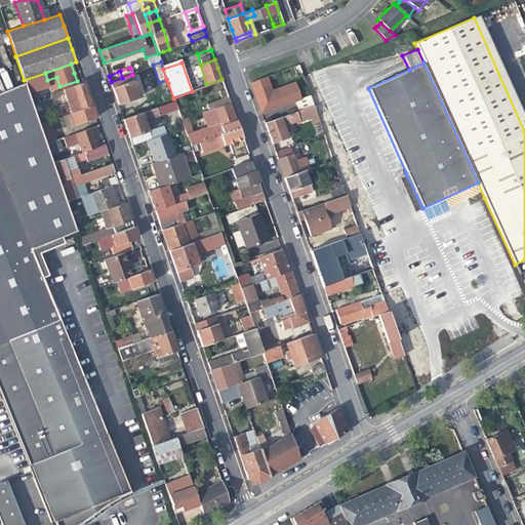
[(47,80),(45,73),(24,80),(25,82),(29,92),(49,85),(47,80)]
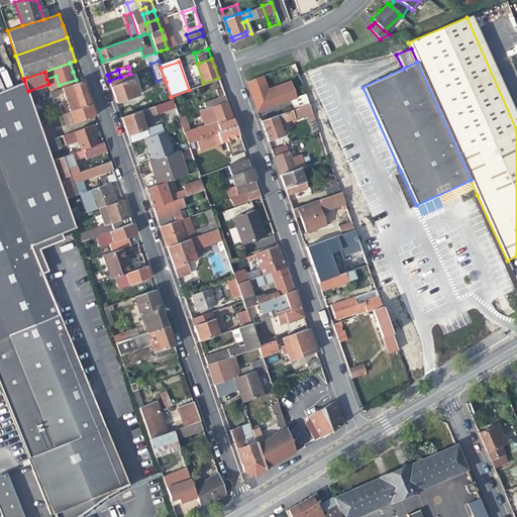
[(137,72),(130,74),(120,77),(109,81),(113,93),(116,103),(144,93),(137,72)]
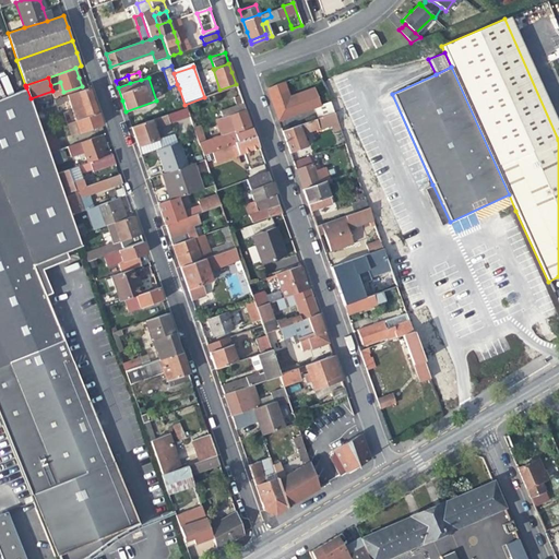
[(272,102),(276,114),(292,107),(288,96),(283,81),(266,86),(272,102)]
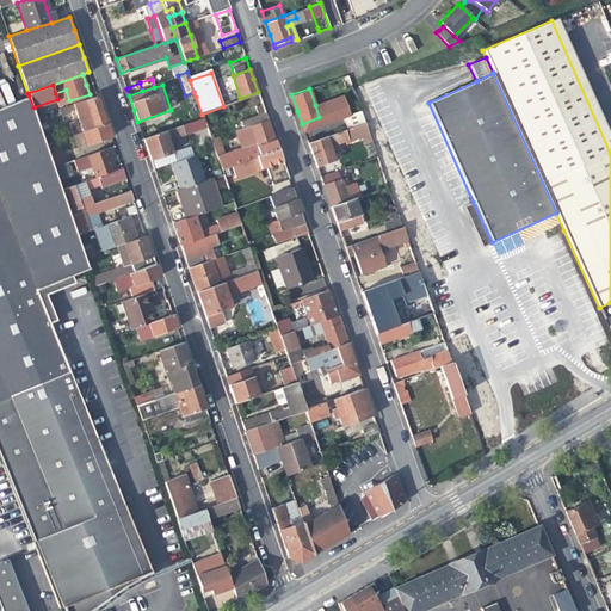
[(91,98),(90,94),(69,100),(72,105),(73,104),(82,100),(91,98)]
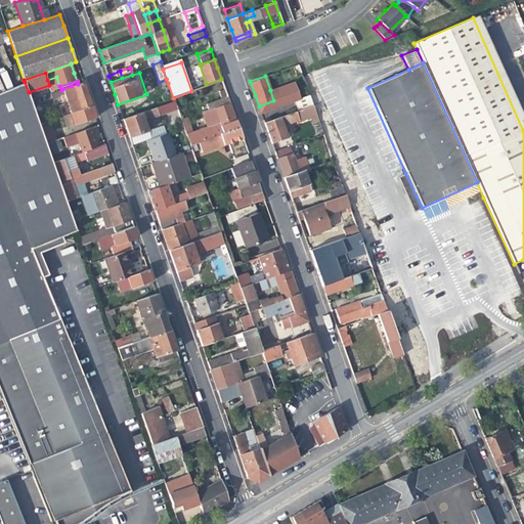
[(0,394),(41,496),(50,518),(51,520),(53,520),(54,523),(76,523),(81,521),(85,518),(90,514),(96,510),(100,507),(103,505),(106,503),(111,499),(117,496),(122,494),(128,490),(128,489),(31,249),(41,245),(68,233),(76,230),(76,229),(75,227),(73,221),(70,212),(66,202),(59,182),(52,163),(49,155),(46,143),(39,124),(35,112),(33,105),(29,92),(25,82),(0,92),(0,394)]
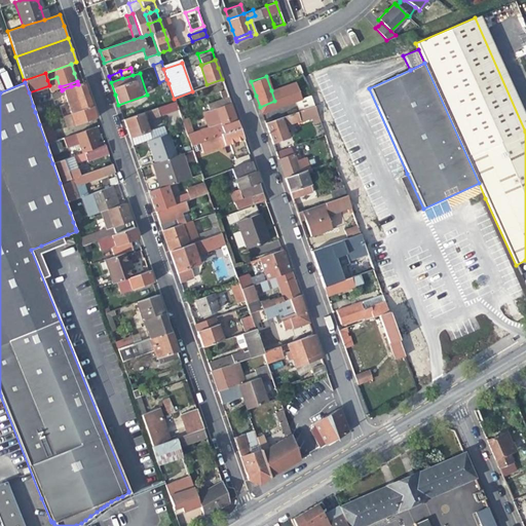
[(76,101),(79,111),(91,107),(87,94),(83,82),(78,84),(71,86),(73,92),(65,96),(68,104),(76,101)]
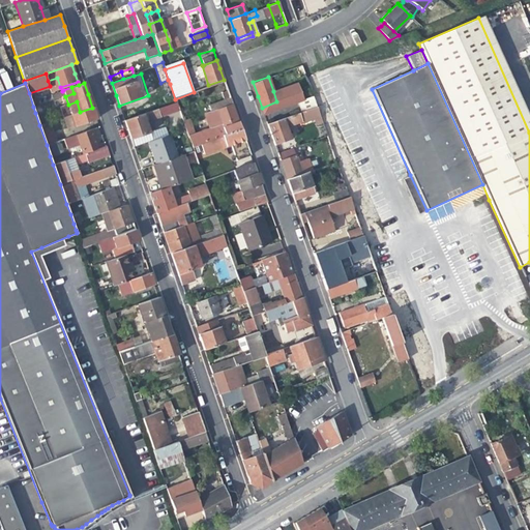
[(297,100),(301,112),(316,107),(312,96),(302,98),(297,83),(273,91),(276,101),(262,108),(263,113),(297,100)]
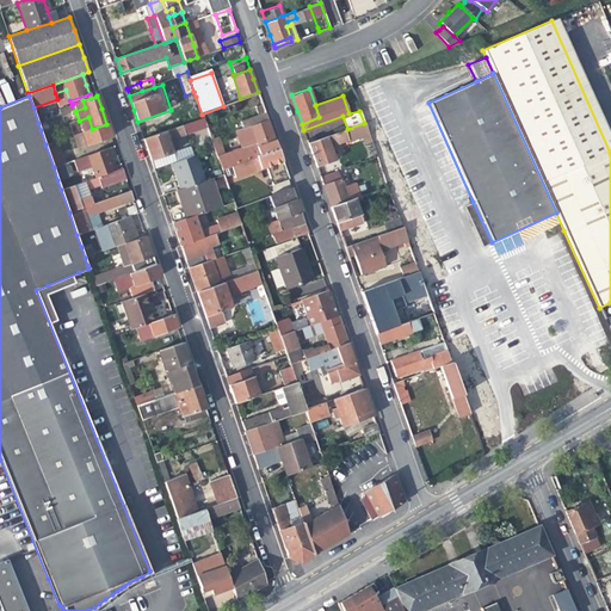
[(75,110),(75,111),(85,107),(82,100),(73,104),(75,110)]
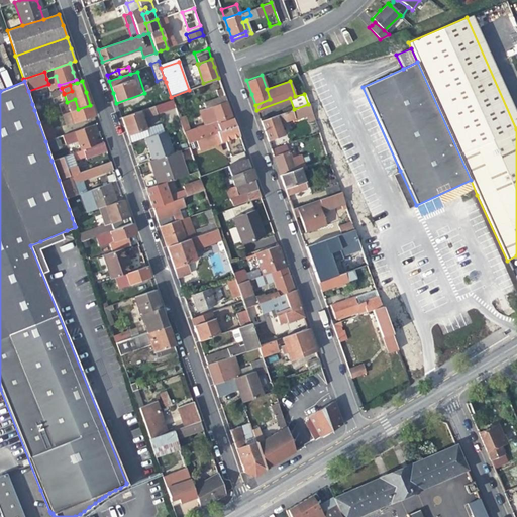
[(203,103),(210,124),(216,121),(211,107),(226,101),(224,96),(219,98),(203,103)]
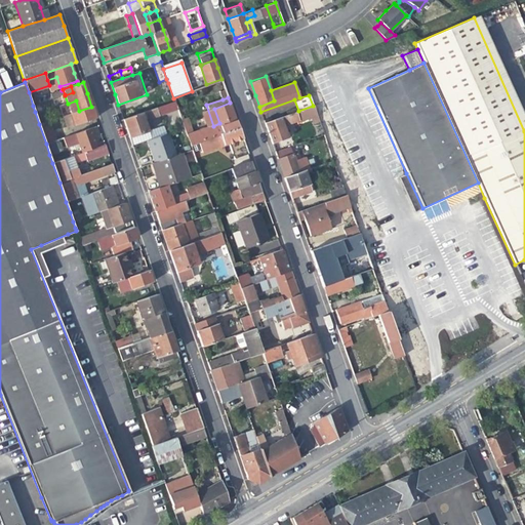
[(174,102),(157,108),(159,115),(176,109),(174,102)]
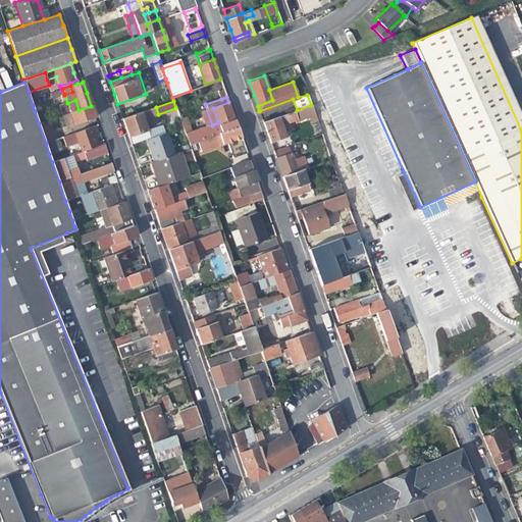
[(218,122),(221,133),(238,127),(233,115),(228,102),(213,108),(218,122)]
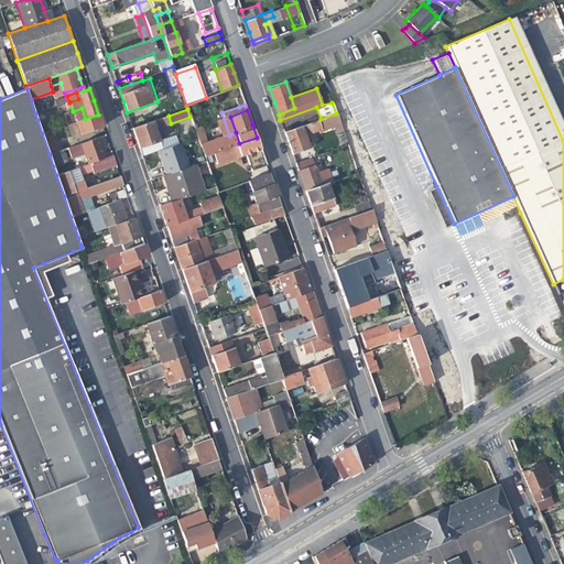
[(339,122),(336,114),(321,119),(301,126),(284,131),(288,141),(292,153),(307,148),(303,134),(339,122)]
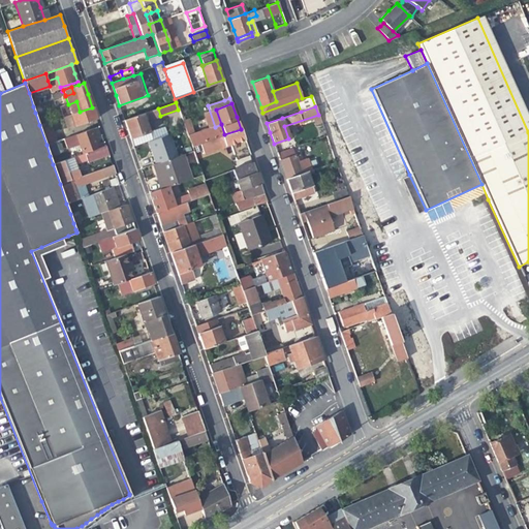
[(74,125),(96,119),(94,113),(92,107),(80,112),(70,115),(74,125)]
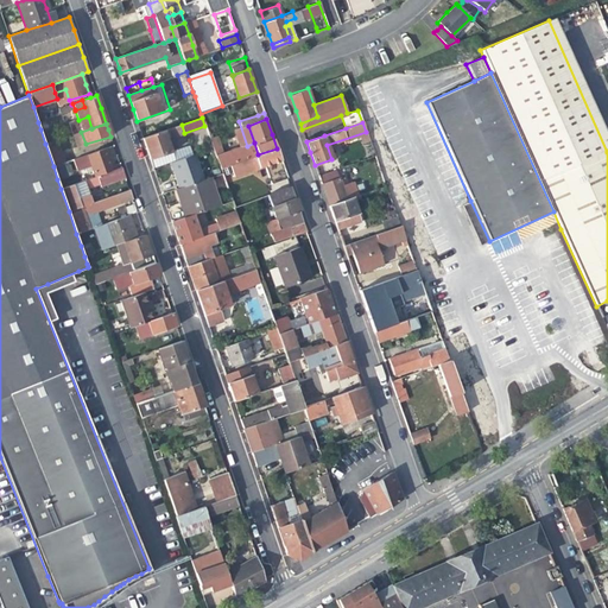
[(184,133),(182,125),(170,128),(172,137),(166,139),(168,139),(184,134),(184,133)]
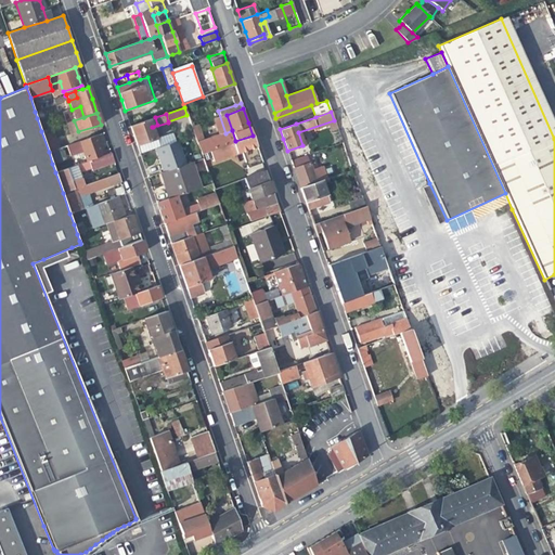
[(37,118),(41,131),(50,128),(46,116),(37,118)]
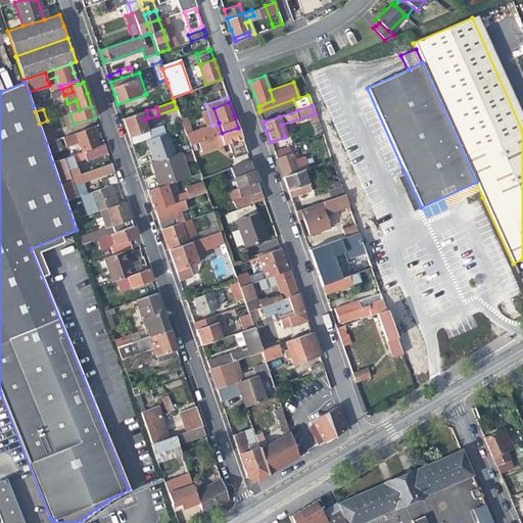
[(144,120),(143,120),(141,112),(123,119),(126,128),(129,137),(147,131),(144,120)]
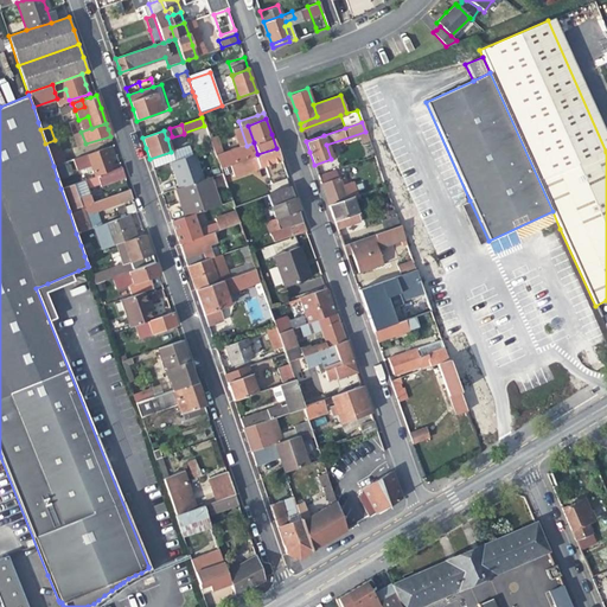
[(77,146),(85,144),(81,132),(72,134),(77,146)]
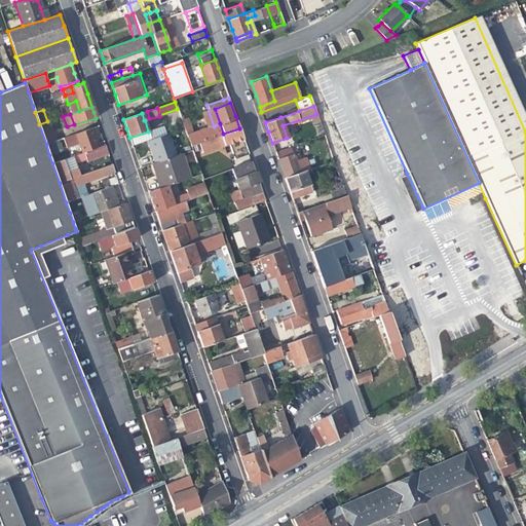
[(48,121),(47,121),(39,124),(46,144),(54,141),(48,121)]
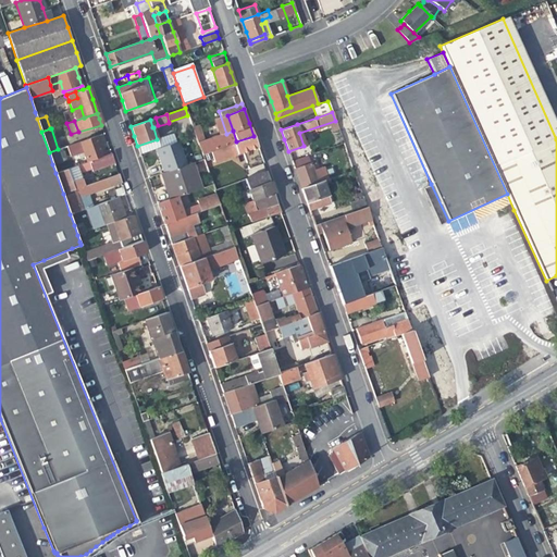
[(202,141),(197,144),(201,155),(210,151),(232,144),(236,141),(233,131),(226,134),(202,141)]
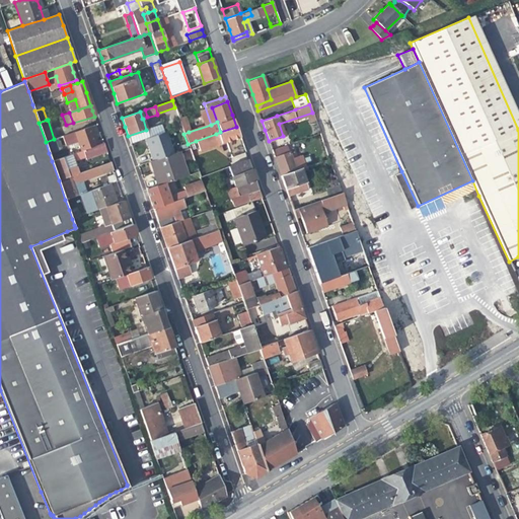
[(92,133),(89,126),(62,136),(65,142),(72,139),(73,143),(77,142),(79,147),(92,142),(95,141),(92,133)]
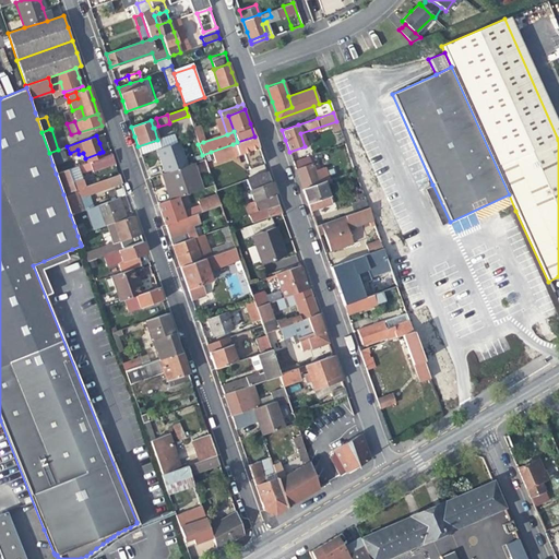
[(257,159),(262,157),(258,146),(254,137),(237,142),(233,144),(211,152),(214,162),(247,151),(250,158),(256,156),(257,159)]
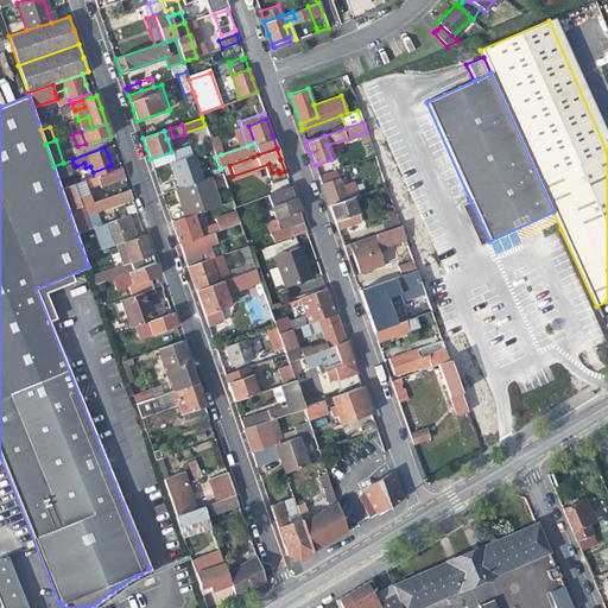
[(176,177),(179,188),(203,181),(195,154),(171,163),(176,177)]
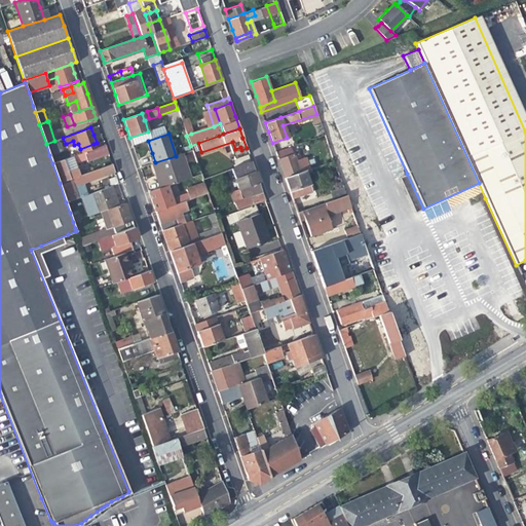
[(59,152),(54,141),(46,144),(49,155),(59,152)]
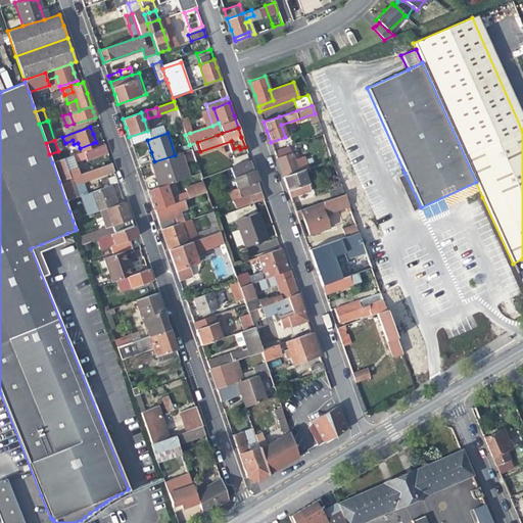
[(84,151),(94,147),(93,143),(80,148),(81,151),(84,151)]
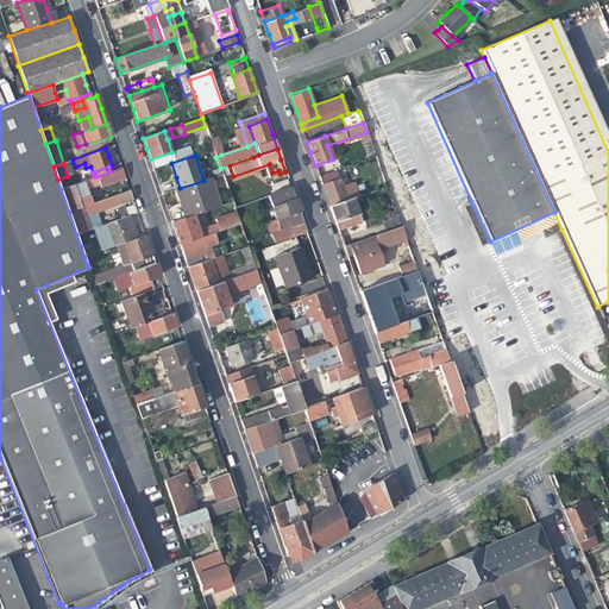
[(101,187),(125,179),(121,167),(110,171),(98,176),(101,187)]
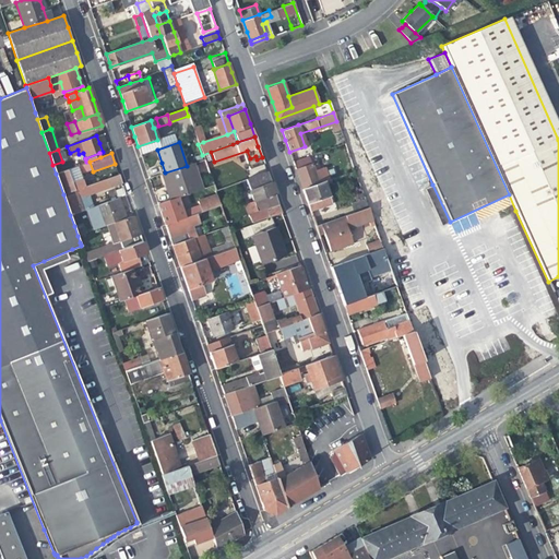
[(308,155),(293,161),(298,177),(302,188),(323,181),(330,179),(324,166),(313,169),(311,163),(310,163),(308,155)]
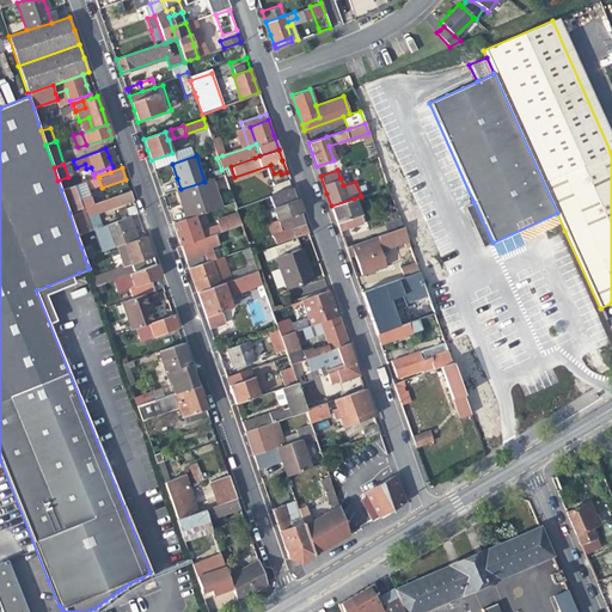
[(181,189),(177,190),(183,208),(187,219),(194,216),(220,207),(210,179),(204,182),(181,189)]
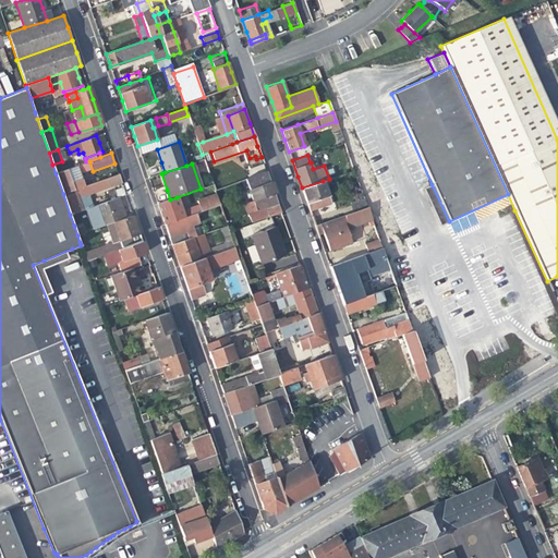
[(337,171),(334,165),(327,167),(329,173),(337,171)]
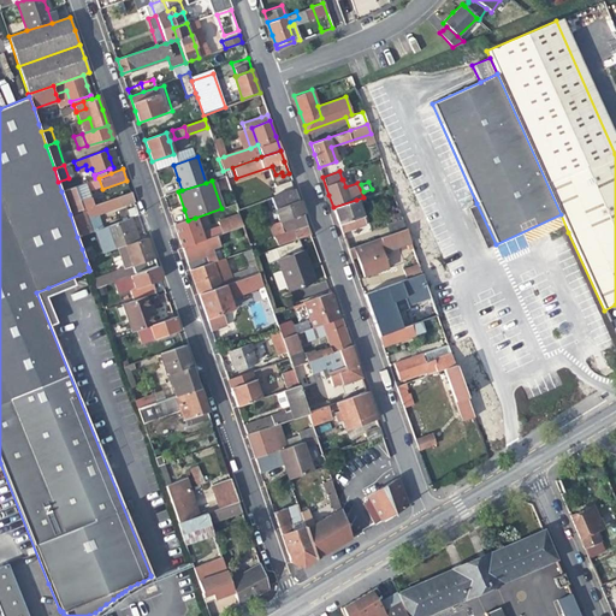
[(93,206),(90,199),(84,183),(61,191),(70,214),(82,209),(93,206)]
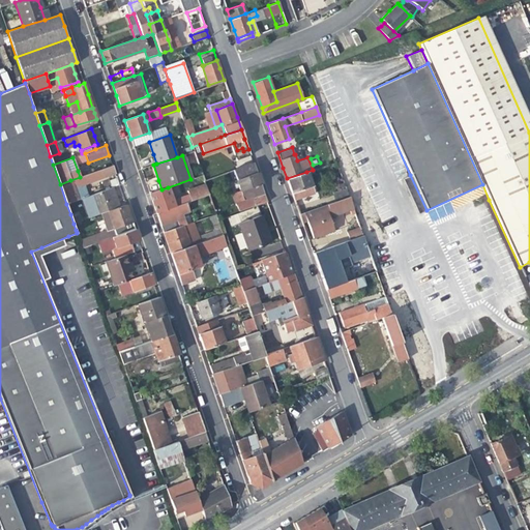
[(234,170),(236,179),(238,186),(240,190),(261,183),(257,174),(254,164),(234,170)]
